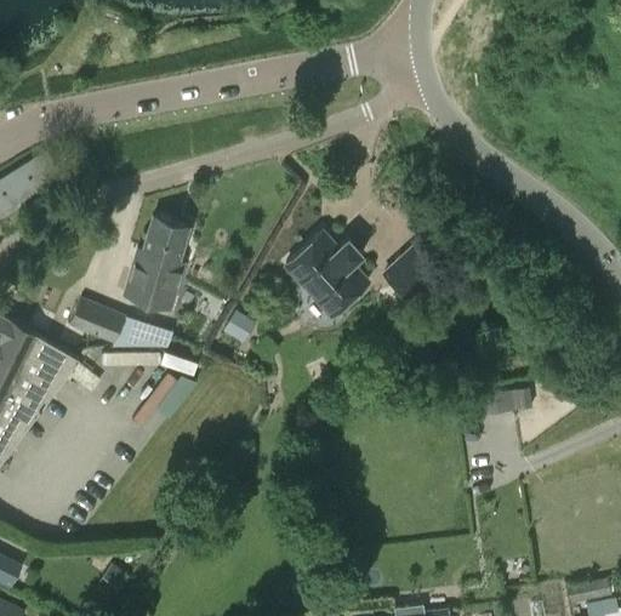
[(49,158),(12,180),(26,203),(63,181),(49,158)]
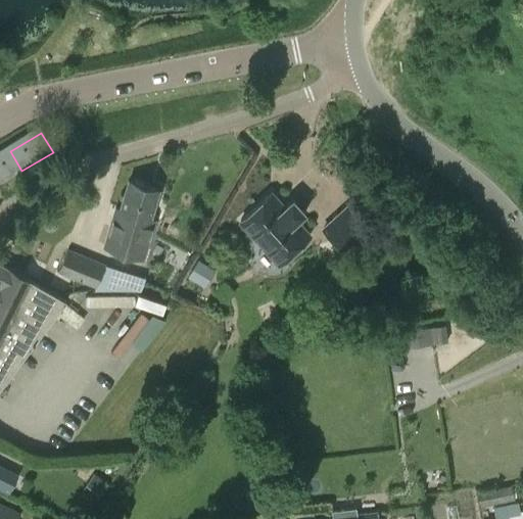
[(59,154),(68,148),(61,136),(52,142),(59,154)]
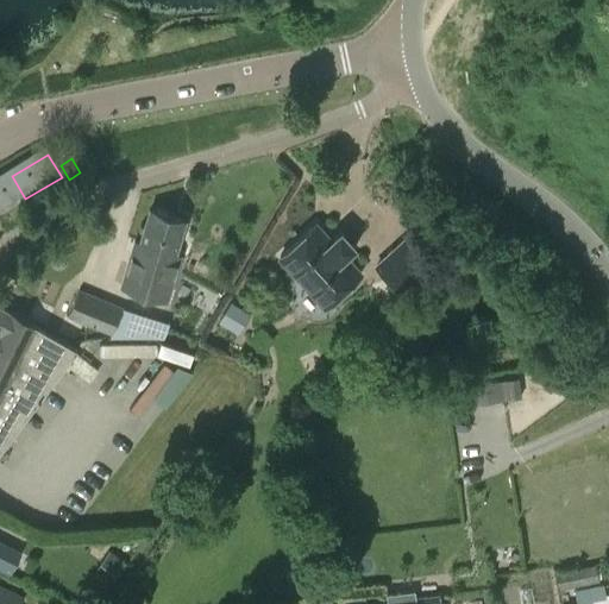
[(0,213),(25,199),(12,176),(0,182),(0,213)]
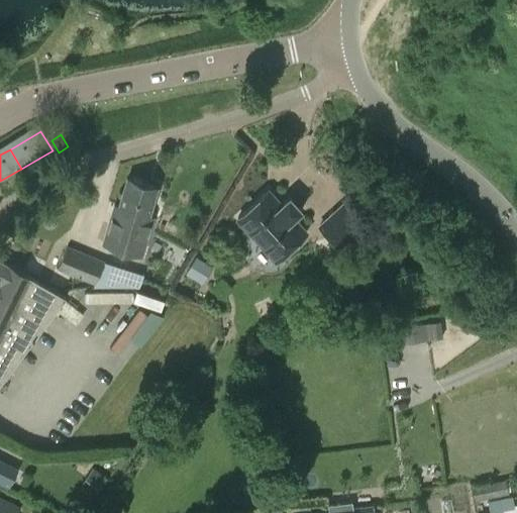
[(159,192),(129,183),(120,210),(114,208),(102,247),(141,260),(153,221),(149,219),(159,192)]
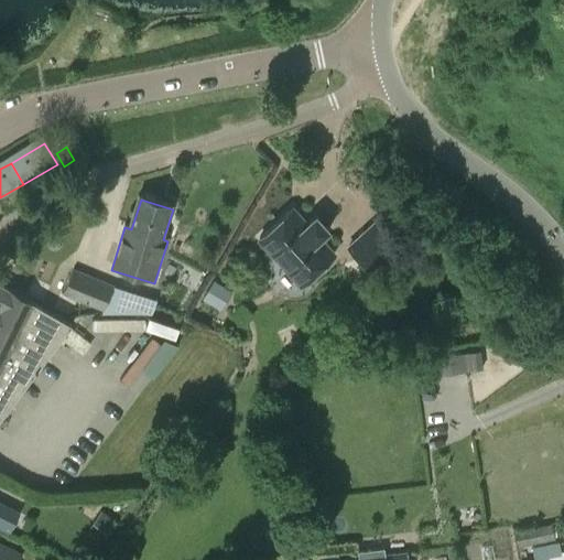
[(293,211),(260,241),(302,287),(334,258),(321,241),(329,232),(316,217),(307,226),(293,211)]
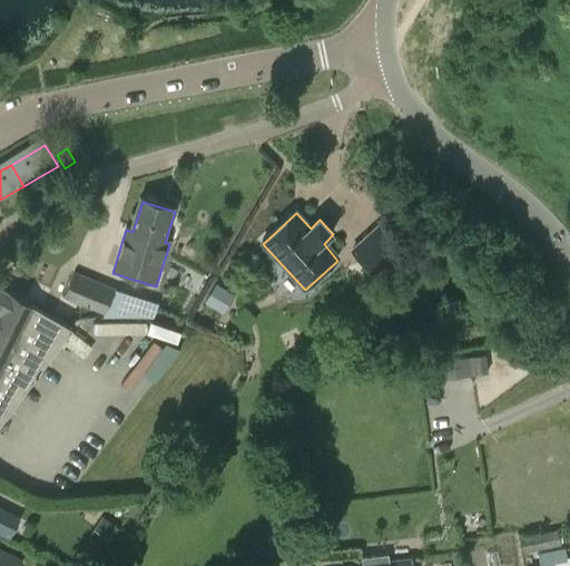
[(384,223),(353,252),(374,276),(406,246),(384,223)]
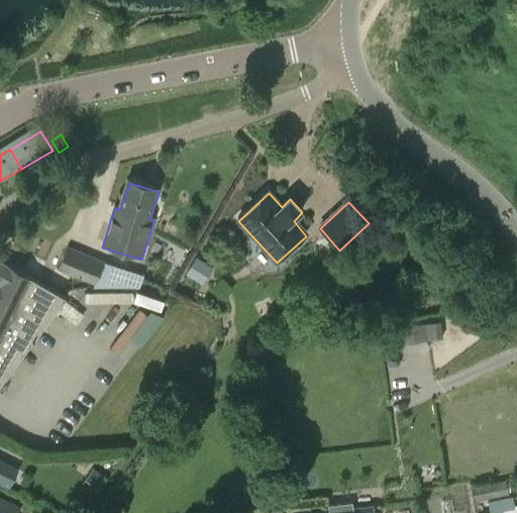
[(57,272),(95,288),(104,265),(67,249),(57,272)]
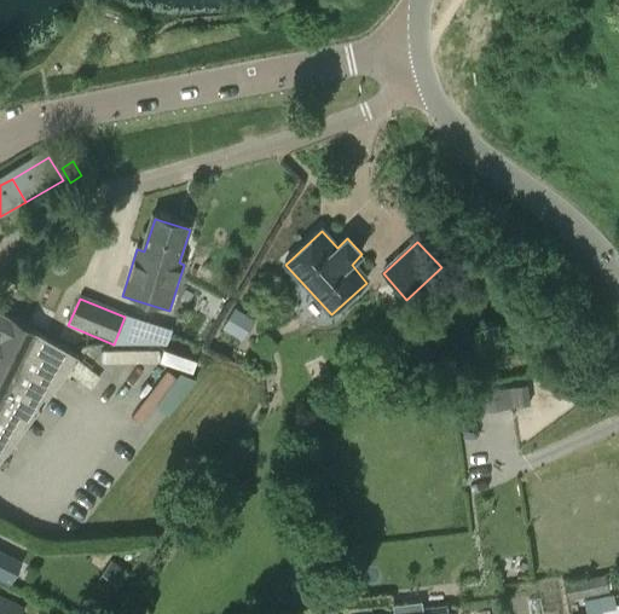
[(248,319),(233,310),(221,331),(235,340),(248,319)]
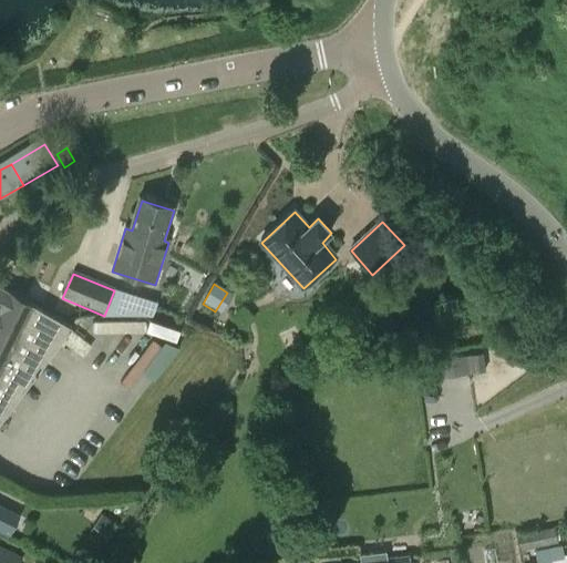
[(0,425),(72,329),(11,294),(0,290),(0,425)]
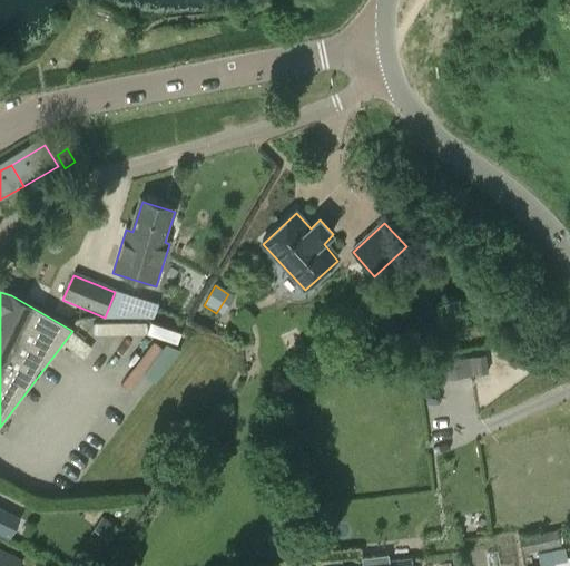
[(134,392),(140,376),(160,383),(174,350),(147,339),(126,389),(134,392)]
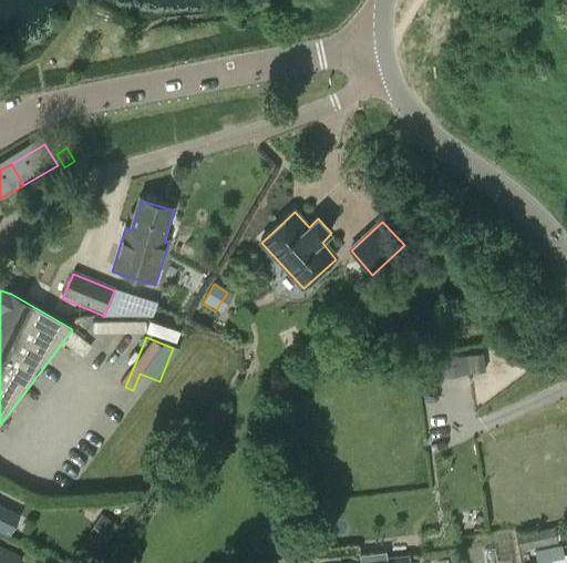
[(485,374),(484,355),(435,359),(436,378),(485,374)]
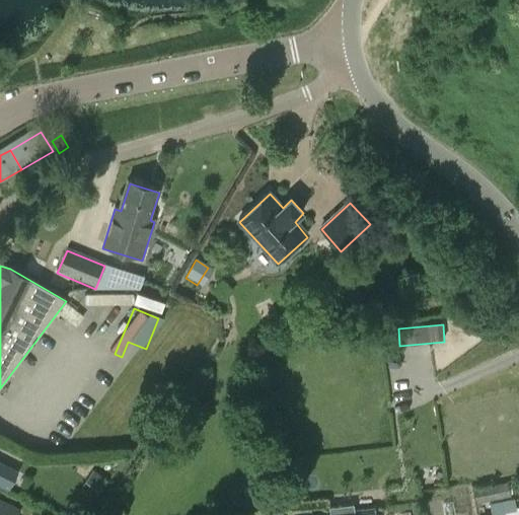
[(0,465),(0,490),(7,494),(17,474),(0,465)]
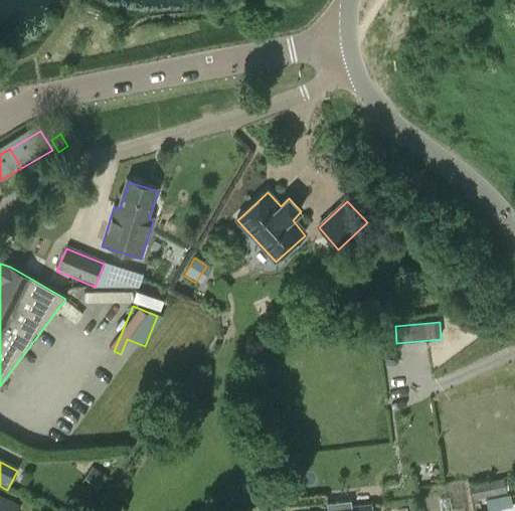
[(93,469),(83,481),(97,491),(106,479),(93,469)]
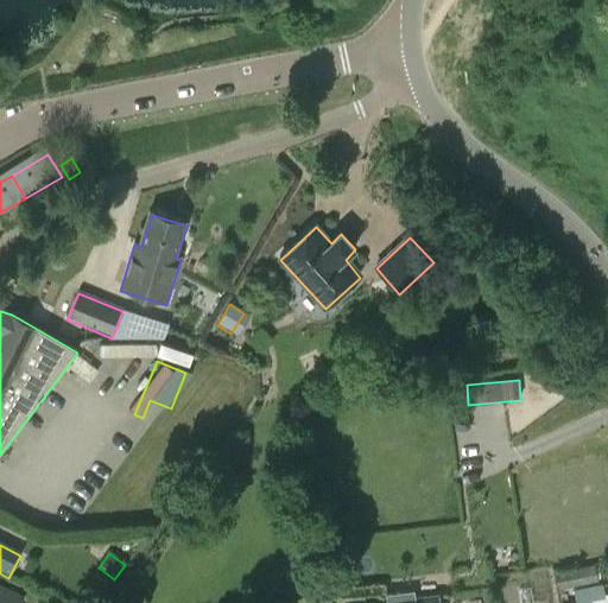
[(595,569),(556,576),(558,592),(597,585),(595,569)]
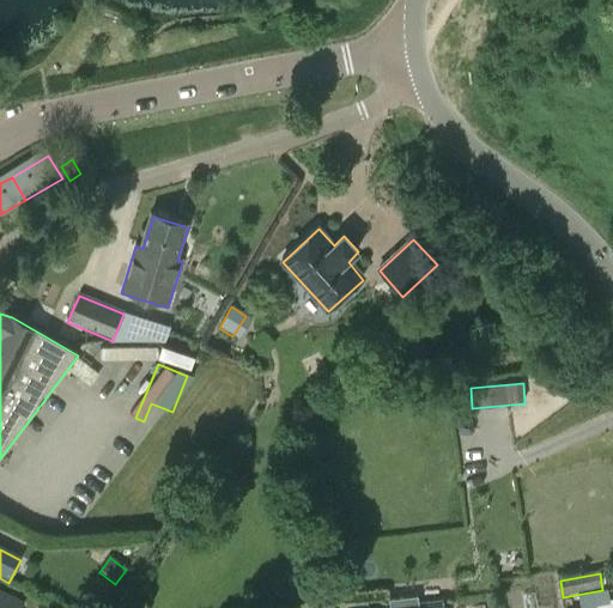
[(0,593),(0,607),(20,607),(22,605),(0,593)]
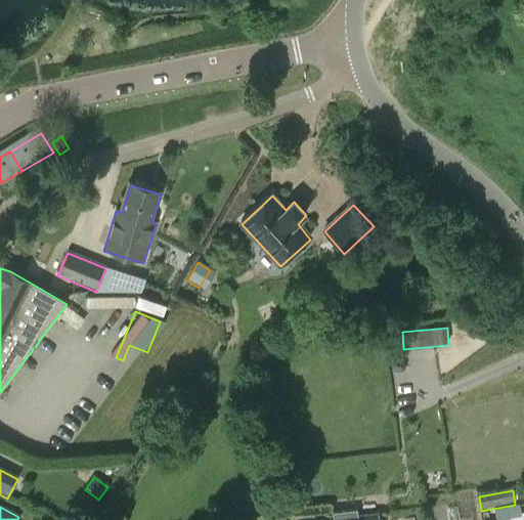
[(523,519),(523,515),(522,516),(520,507),(493,512),(495,519),(523,519)]
